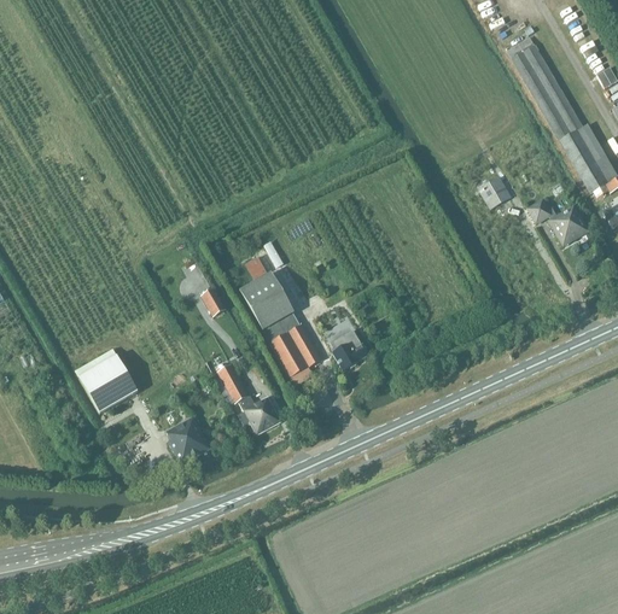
[(554,7),(560,17),(570,12),(564,1),(554,7)]
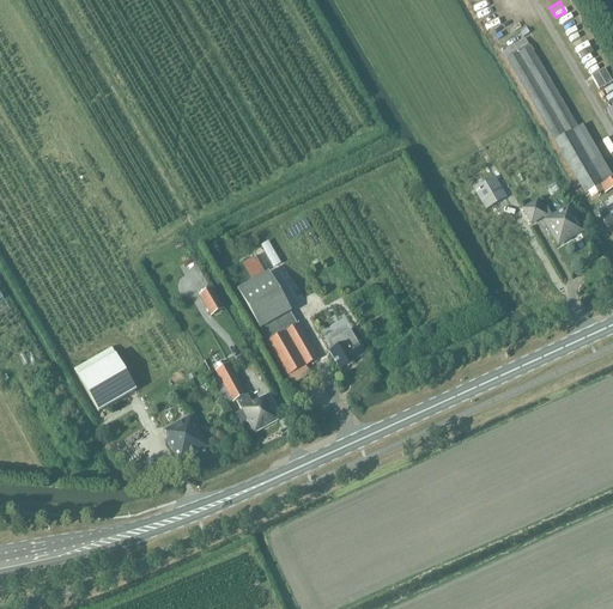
[(527,36),(502,50),(586,192),(588,190),(592,196),(604,189),(605,190),(612,186),(612,175),(600,154),(601,154),(582,122),(578,125),(527,36)]
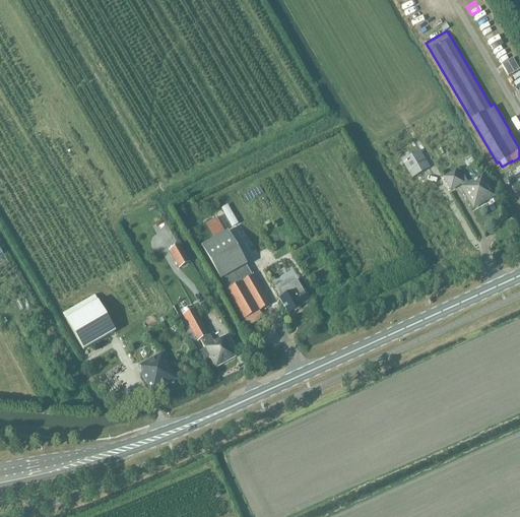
[(411,152),(402,157),(412,176),(421,170),(411,152)]
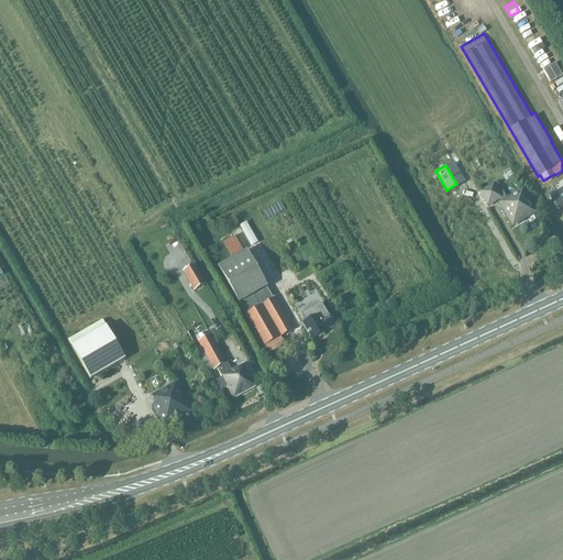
[(488,202),(498,197),(501,200),(514,221),(534,208),(522,188),(508,197),(503,188),(498,190),(493,182),(481,189),(488,202)]
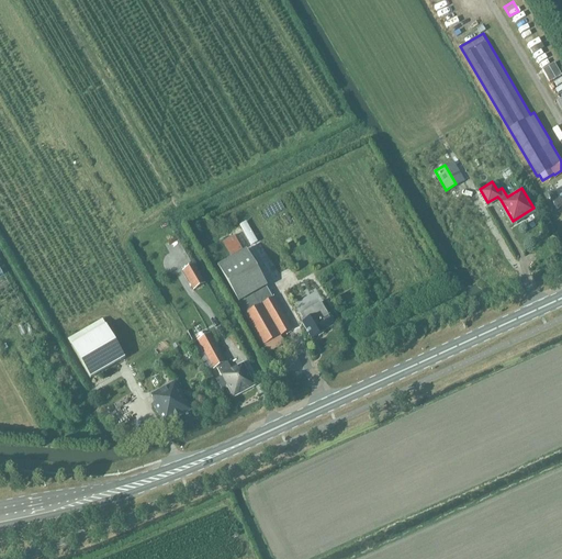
[(555,187),(548,191),(557,207),(561,203),(561,186),(557,189),(555,187)]
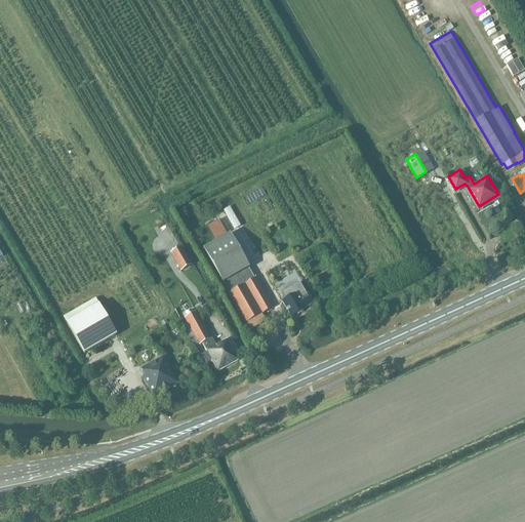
[(216,238),(203,246),(224,281),(230,291),(229,292),(245,321),(261,312),(245,282),(254,277),(230,231),(228,233),(218,217),(207,224),(216,238)]
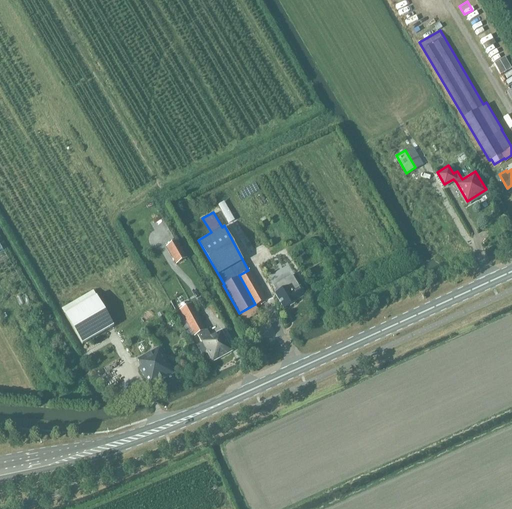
[(177,238),(166,244),(176,262),(187,256),(177,238)]
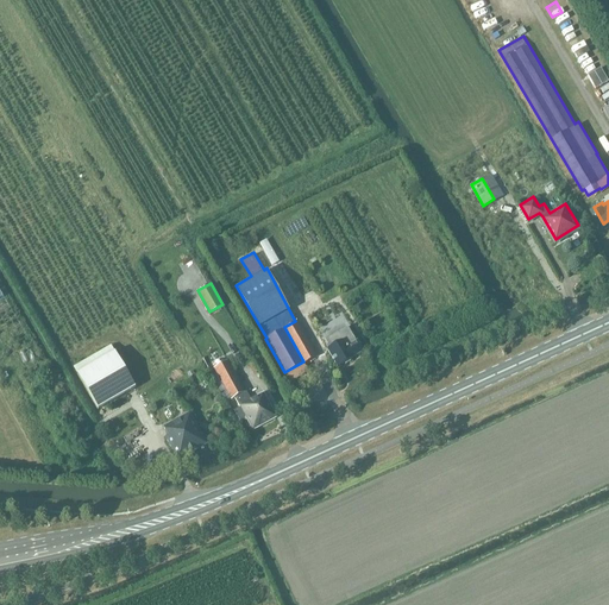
[(327,347),(337,365),(345,360),(345,363),(351,359),(350,358),(352,355),(363,350),(357,339),(356,340),(346,325),(325,338),(330,346),(327,347)]
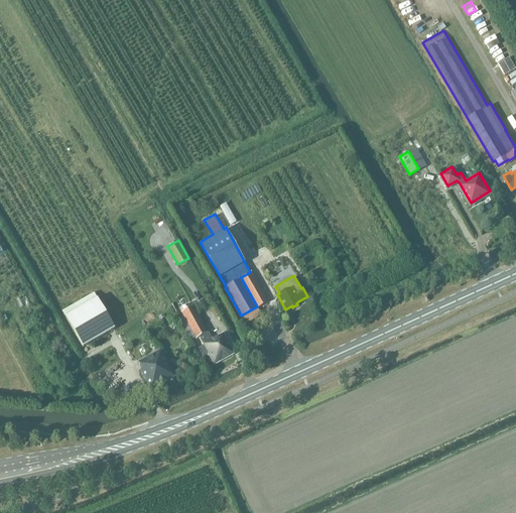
[(62,309),(81,341),(83,345),(114,327),(94,291),(62,309)]
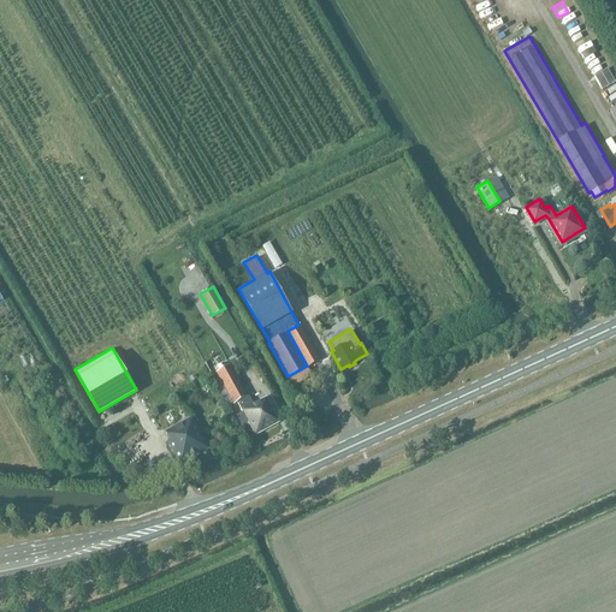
[(230,362),(215,370),(234,402),(237,400),(243,410),(237,414),(242,422),(248,420),(255,433),(279,420),(265,396),(253,403),(248,393),(247,394),(241,381),(238,378),(237,375),(236,373),(235,370),(232,367),(231,364),(230,362)]
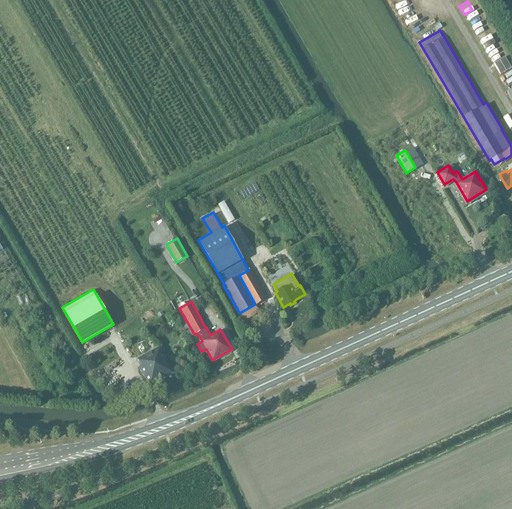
[(16,319),(25,327),(33,317),(24,310),(16,319)]
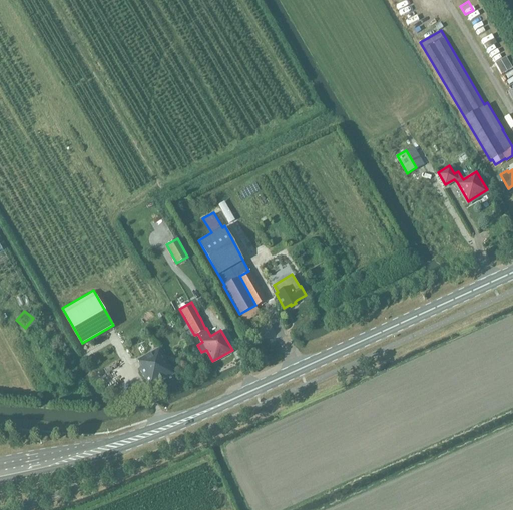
[(137,359),(141,365),(139,367),(149,386),(173,373),(159,347),(137,359)]
